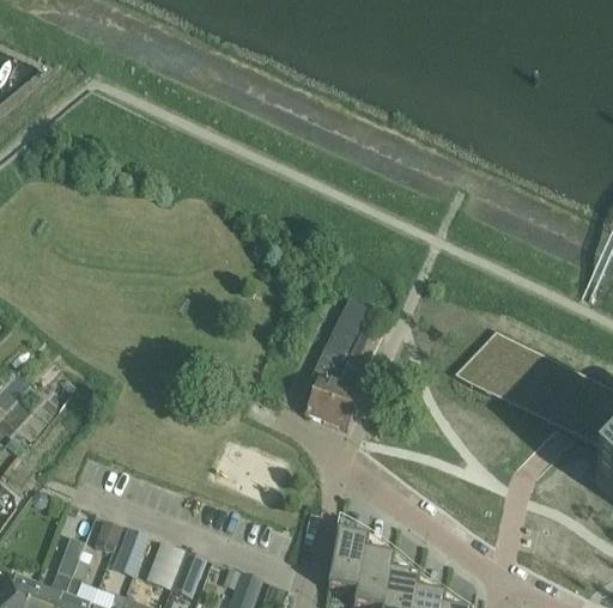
[(347,368),(374,311),(350,299),(338,324),(314,376),(319,378),(305,414),(325,421),(339,385),(347,368)]
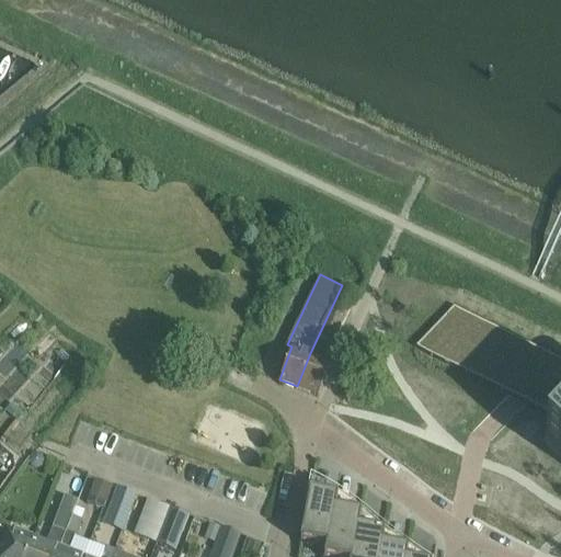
[(343,285),(342,285),(318,337),(333,344),(357,293),(343,286),(343,285)]
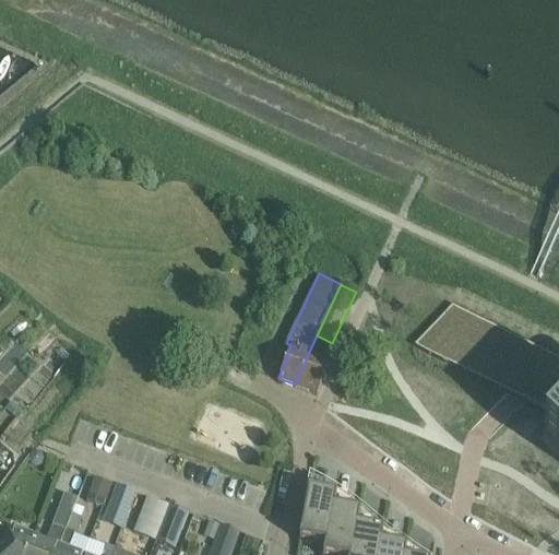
[(426,328),(412,342),(472,372),(558,415),(558,354),(530,340),(452,300),(426,328)]
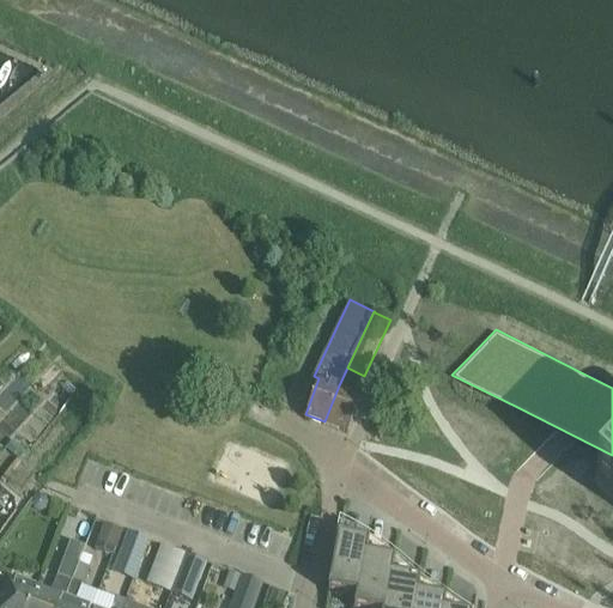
[(362,394),(339,385),(325,421),(349,430),(362,394)]
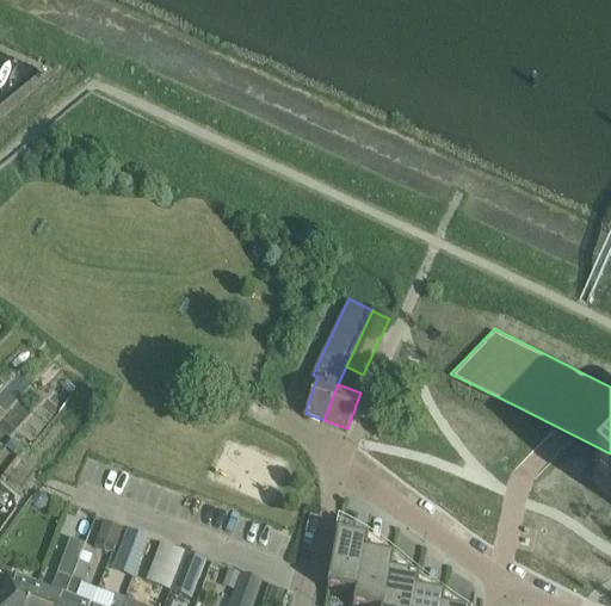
[(610,453),(588,475),(610,496),(610,453)]
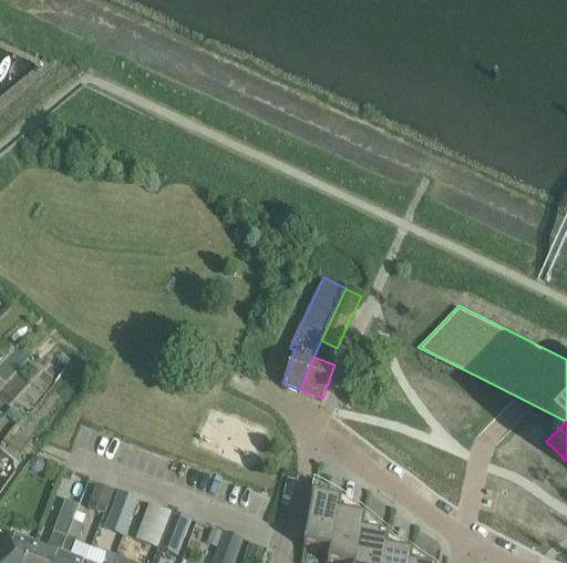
[(104,510),(114,489),(95,480),(85,501),(104,510)]
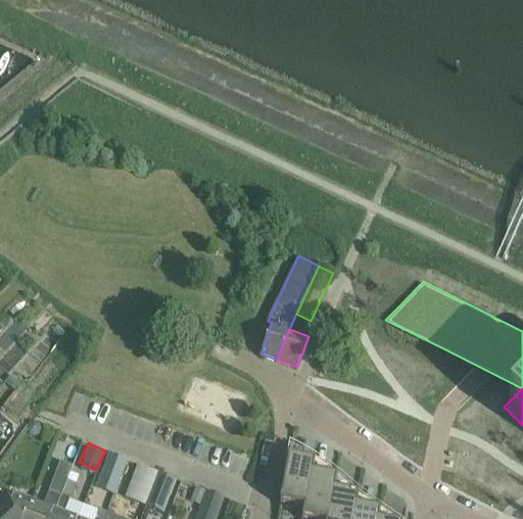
[(108,452),(98,478),(116,485),(127,459),(108,452)]
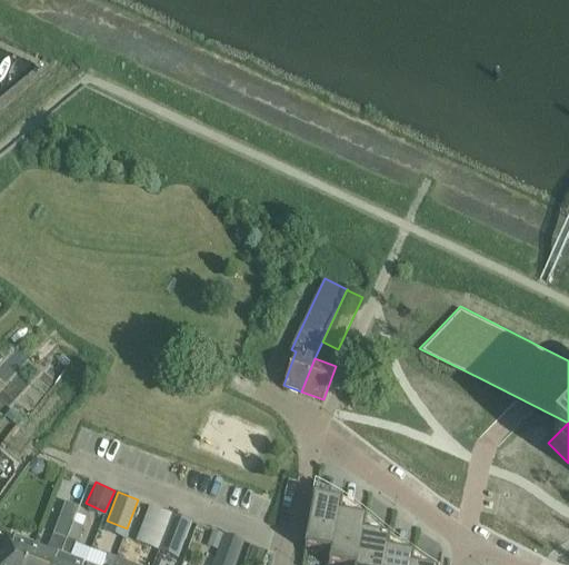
[(329,564),(341,503),(313,498),(305,548),(330,553),(328,564),(329,564)]
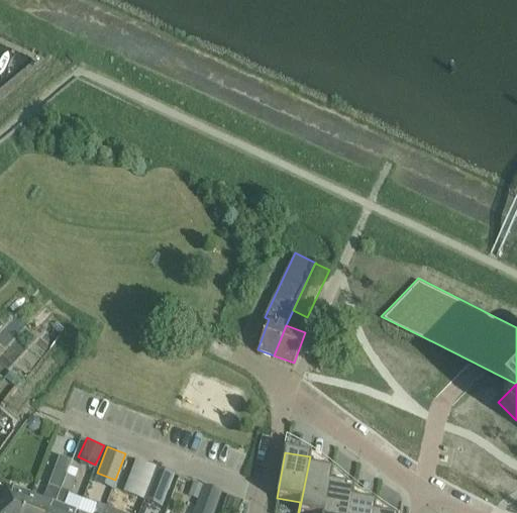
[(310,456),(299,512),(323,512),(331,472),(309,468),(311,456),(310,456)]
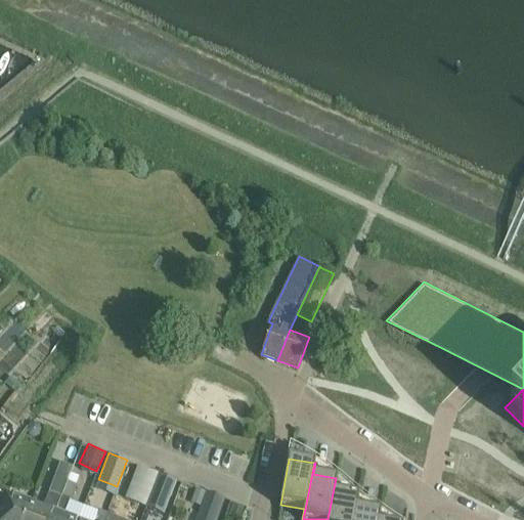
[(145,505),(158,472),(137,464),(125,496),(145,505)]
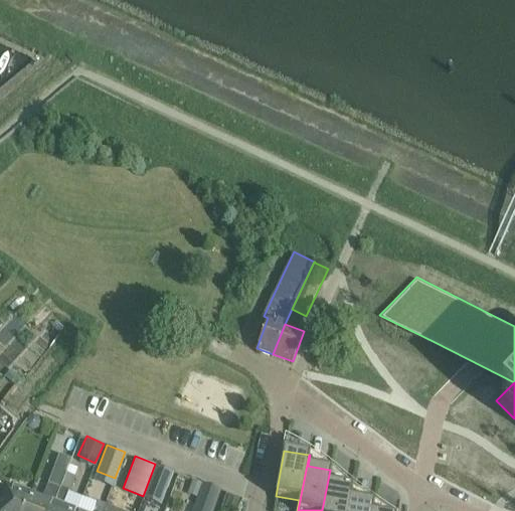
[(67,463),(64,470),(59,484),(48,510),(75,510),(76,510),(62,505),(76,466),(67,463)]
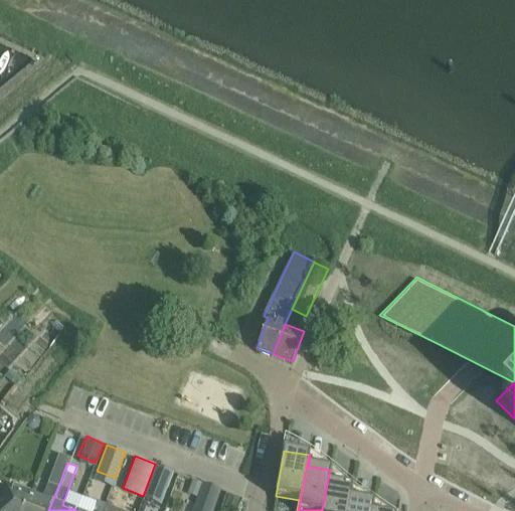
[(173,471),(155,464),(143,496),(161,503),(173,471)]
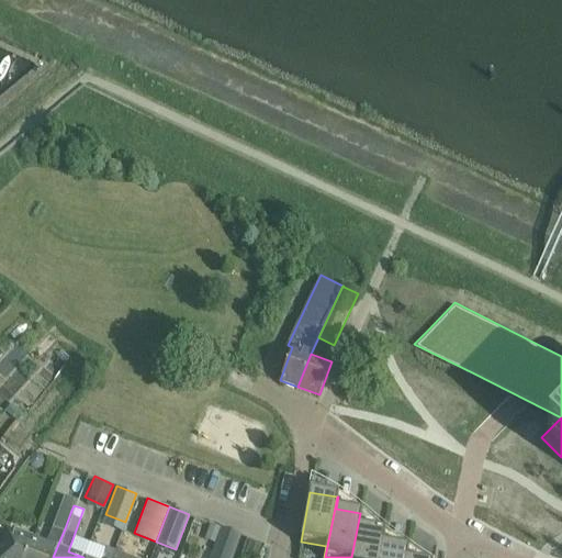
[(46,543),(33,538),(25,557),(53,557),(65,528),(70,513),(58,509),(46,543)]
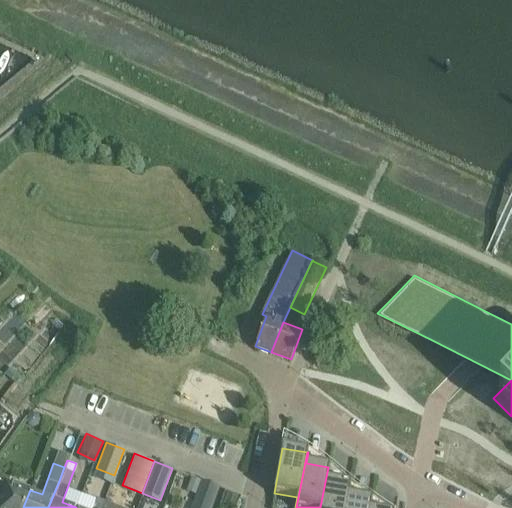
[(328,467),(320,507),(345,507),(350,484),(327,480),(329,467),(328,467)]
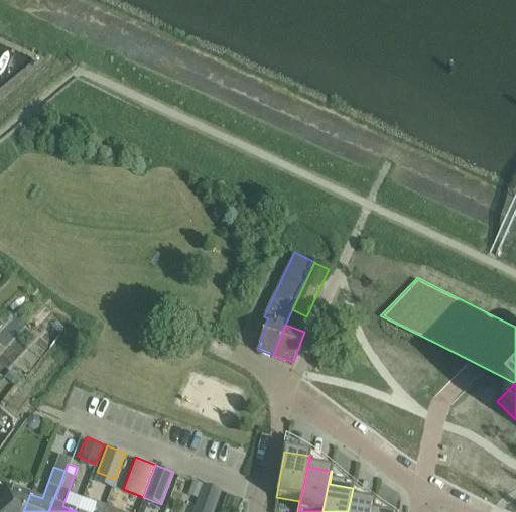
[(204,482),(203,482),(202,482),(194,479),(187,493),(198,497),(204,482)]
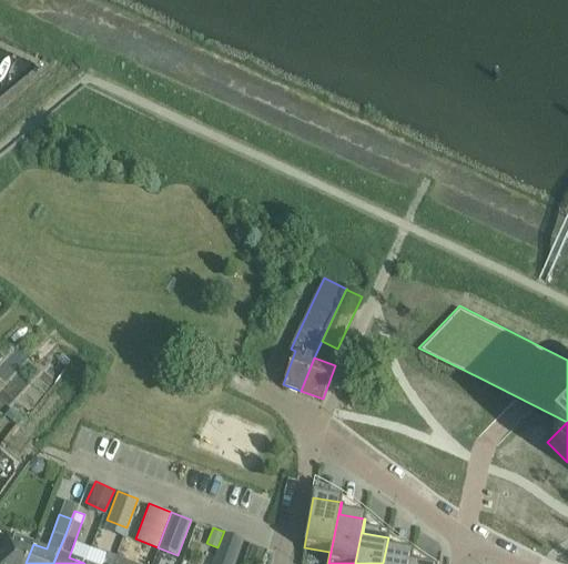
[(224,531),(217,547),(211,563),(233,563),(243,539),(224,531)]
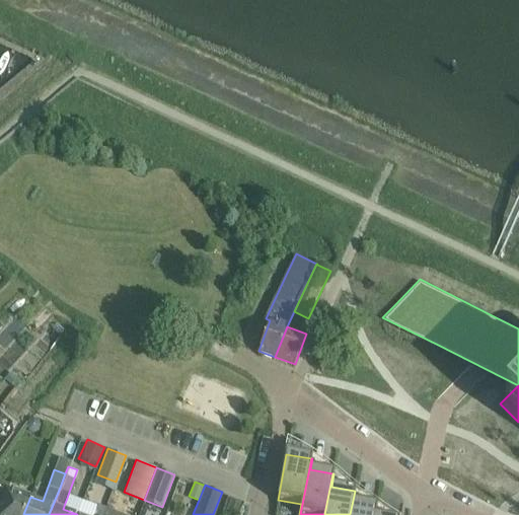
[(6,488),(0,503),(0,514),(23,514),(30,497),(6,488)]
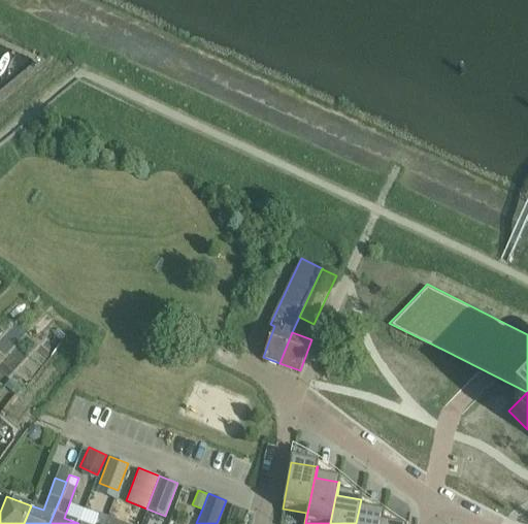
[(362,499),(361,499),(356,523),(381,523),(383,516),(359,511),(362,499)]
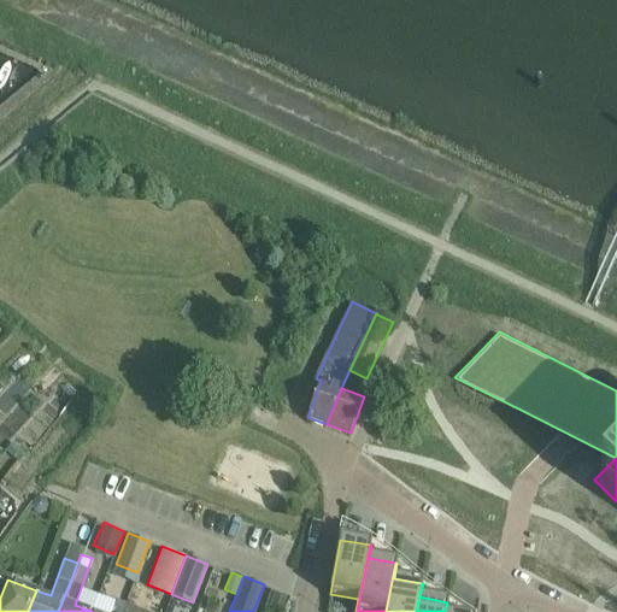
[(95,611),(92,611),(90,611),(122,611),(125,604),(117,600),(111,611),(95,611)]
